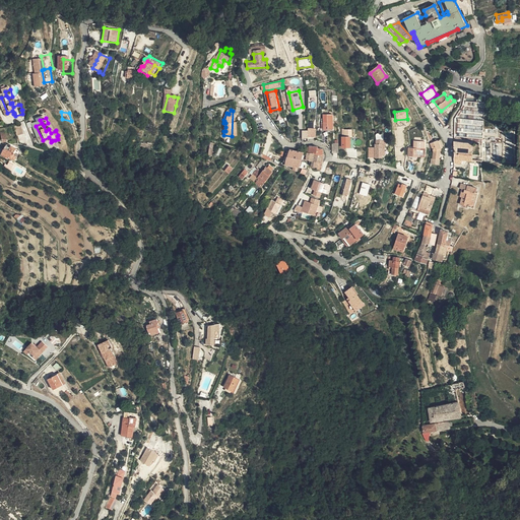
[(27,136),(24,128),(18,131),(22,140),(27,136)]
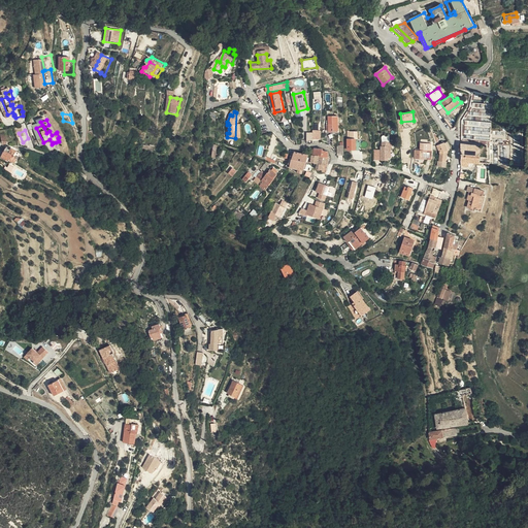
[(306,131),(306,140),(321,140),(321,131),(306,131)]
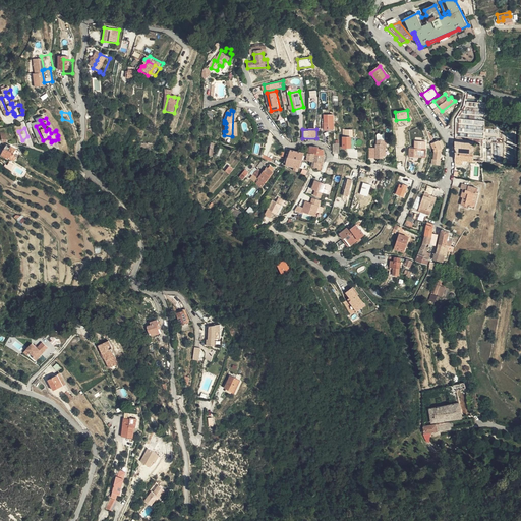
[(351,136),(345,136),(343,136),(343,148),(351,148),(351,147),(351,143),(351,139),(351,136)]
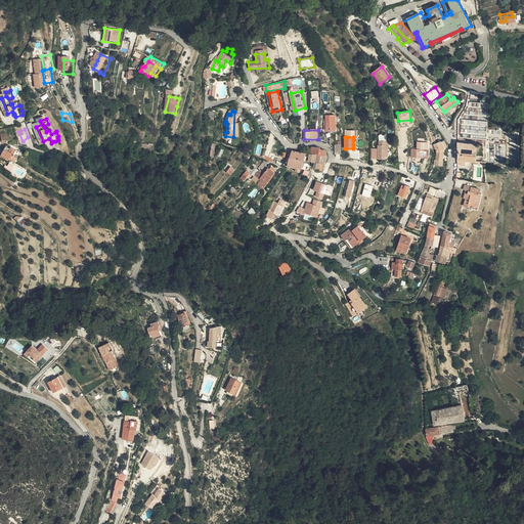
[(386,141),(379,141),(379,146),(378,146),(378,160),(383,160),(383,157),(388,157),(388,144),(386,144),(386,141)]
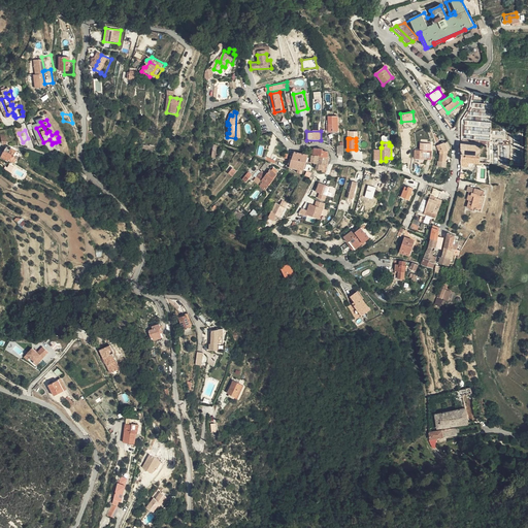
[(444,142),(437,145),(440,152),(439,161),(447,162),(449,150),(444,142)]
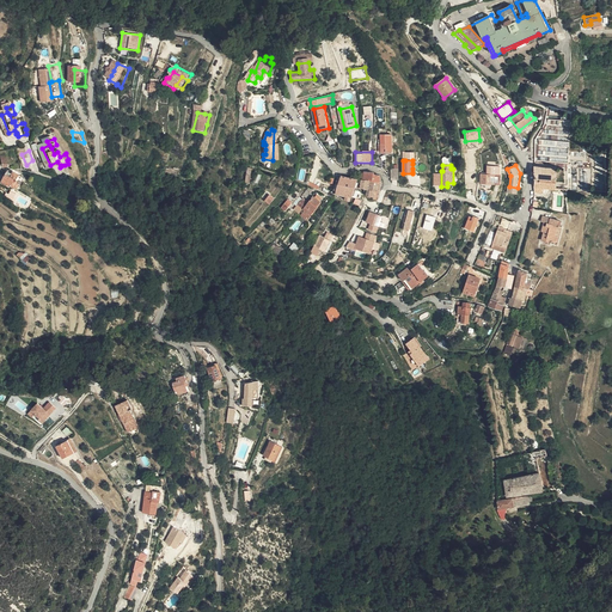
[(560,170),(538,166),(538,178),(552,181),(552,189),(557,189),(558,189),(560,170)]
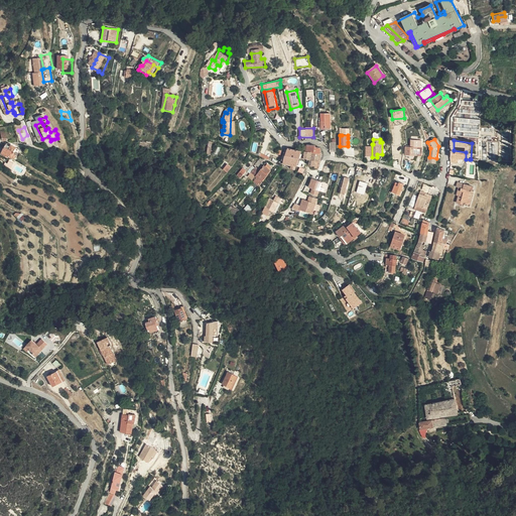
[(296,161),(302,163),(303,158),(304,151),(308,152),(309,145),(306,145),(306,146),(303,146),(302,151),(288,148),(286,153),(285,152),(284,154),(297,157),(296,161)]
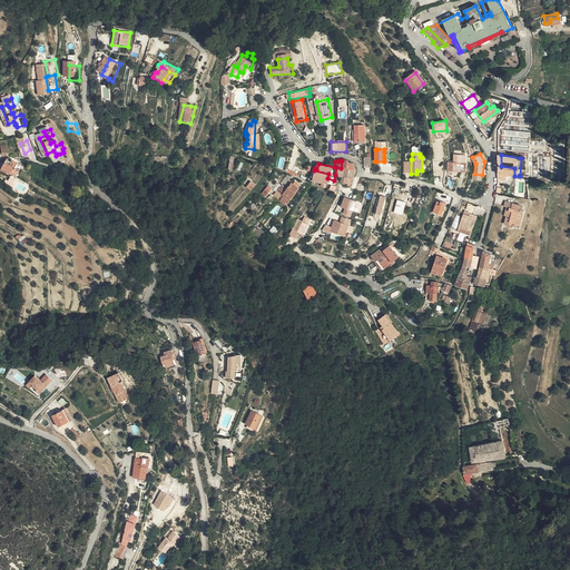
[(465,170),(465,163),(459,161),(443,161),(443,172),(460,172),(460,170),(465,170)]
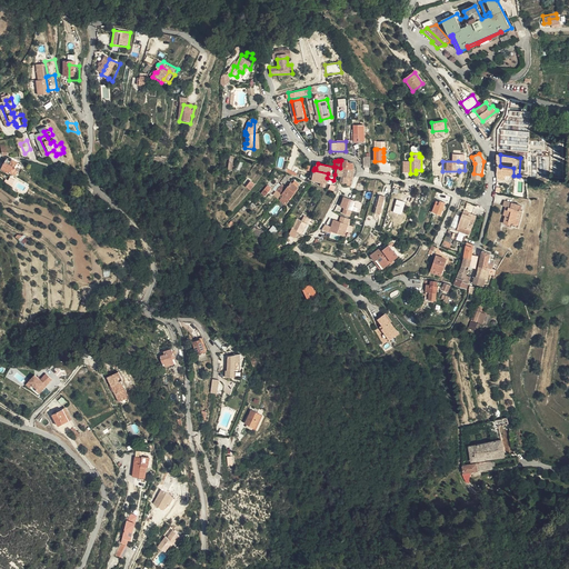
[(15,177),(22,180),(23,176),(26,177),(30,170),(25,168),(19,165),(18,167),(12,165),(7,173),(13,178),(15,177)]
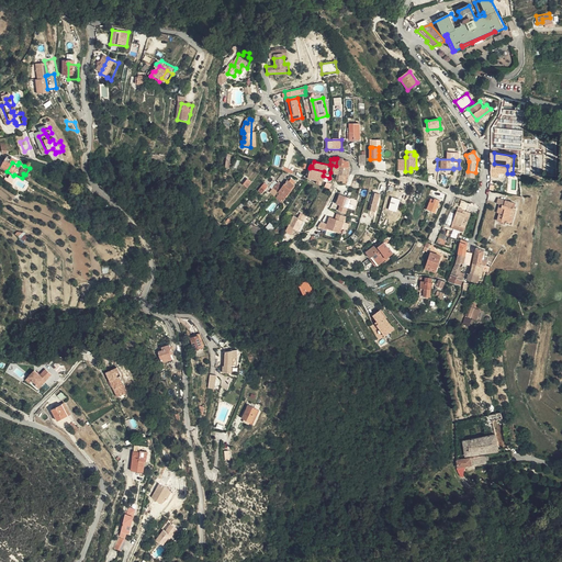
[(507,166),(494,164),(493,171),(498,172),(505,172),(507,173),(507,166)]
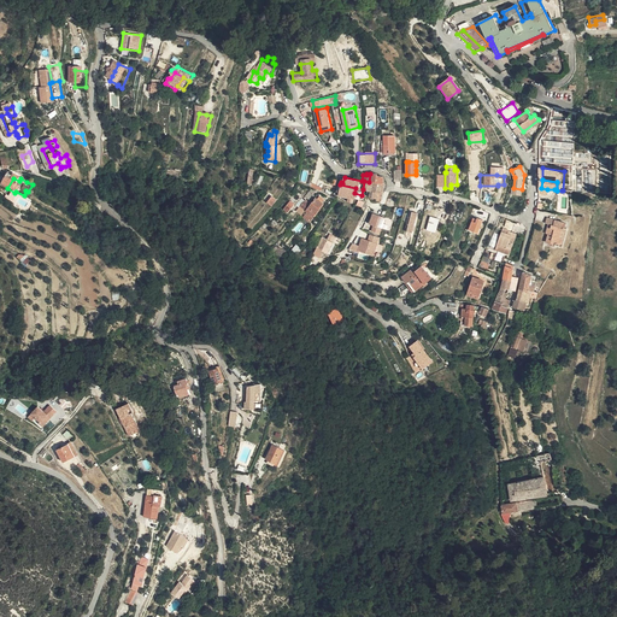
[(353,201),(354,198),(354,193),(356,188),(340,184),(340,186),(341,187),(340,189),(339,189),(338,194),(339,194),(348,197),(348,198),(348,199),(347,199),(345,199),(345,200),(353,201)]
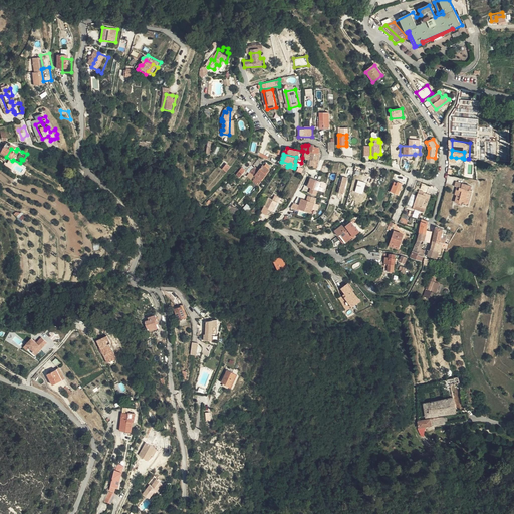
[(307,158),(306,163),(309,163),(309,166),(308,165),(307,166),(316,168),(317,164),(317,163),(318,160),(318,158),(307,158)]
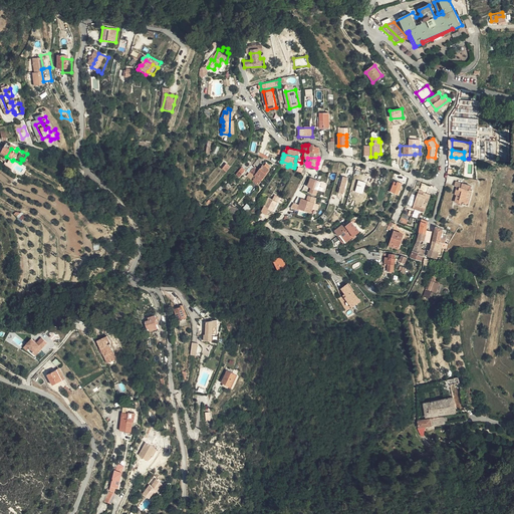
[(264,163),(256,175),(263,179),(270,167),(264,163)]
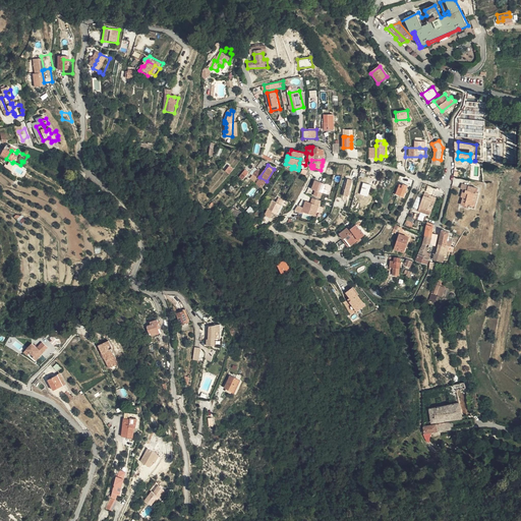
[(249,173),(245,169),(240,177),(244,180),(249,173)]
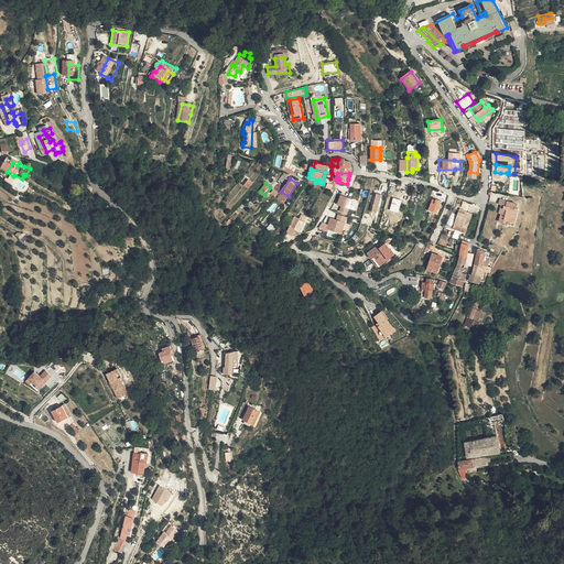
[(336,204),(344,206),(346,196),(339,194),(336,204)]
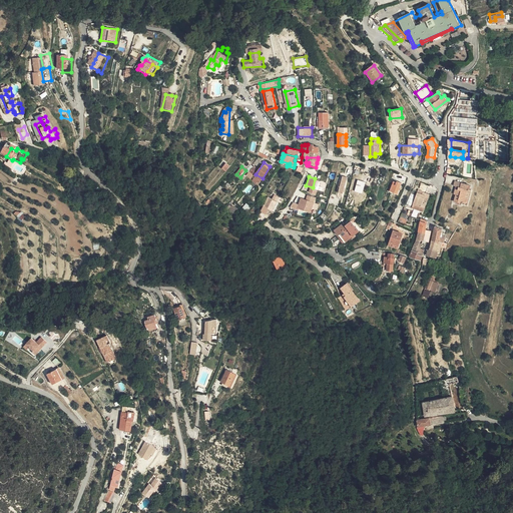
[(347,177),(342,176),(338,192),(343,193),(347,177)]
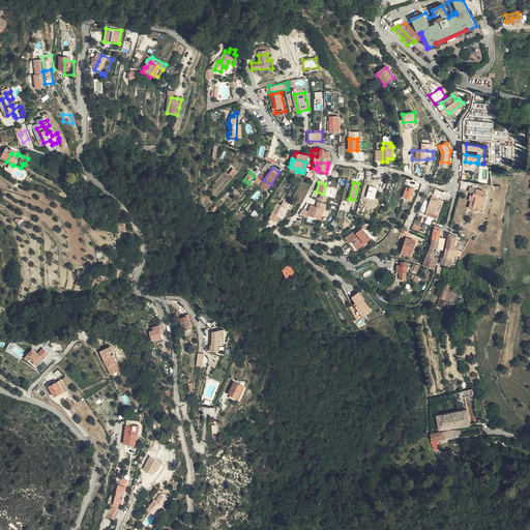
[(414,189),(406,186),(403,198),(411,201),(414,189)]
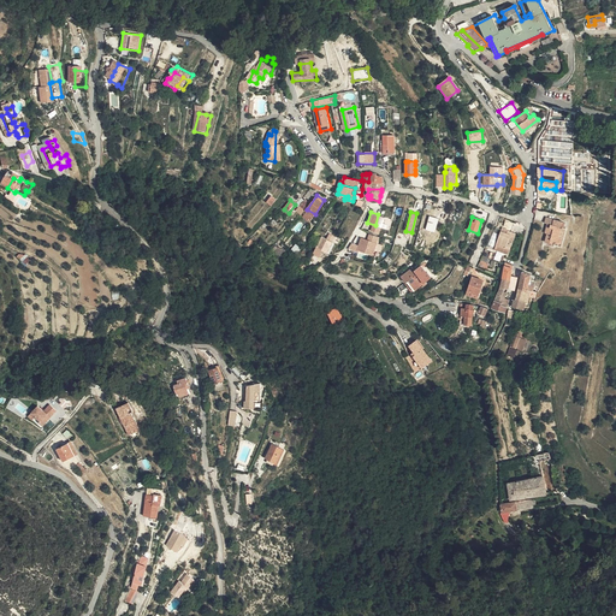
[(551,226),(550,232),(548,241),(551,242),(550,244),(556,246),(556,242),(563,244),(568,226),(566,226),(567,221),(548,217),(546,220),(550,221),(549,226),(551,226)]
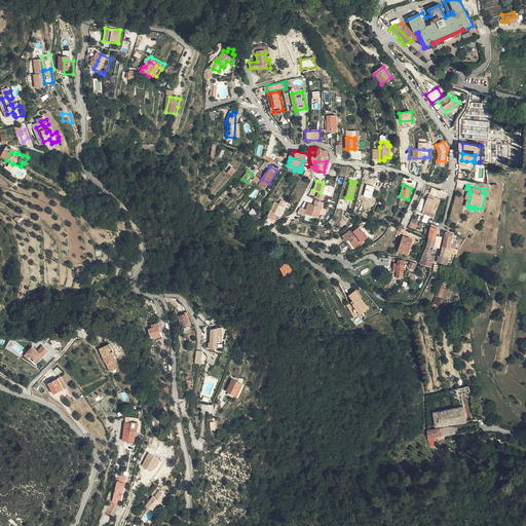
[(431,216),(438,197),(430,194),(428,200),(426,205),(423,213),(431,216)]
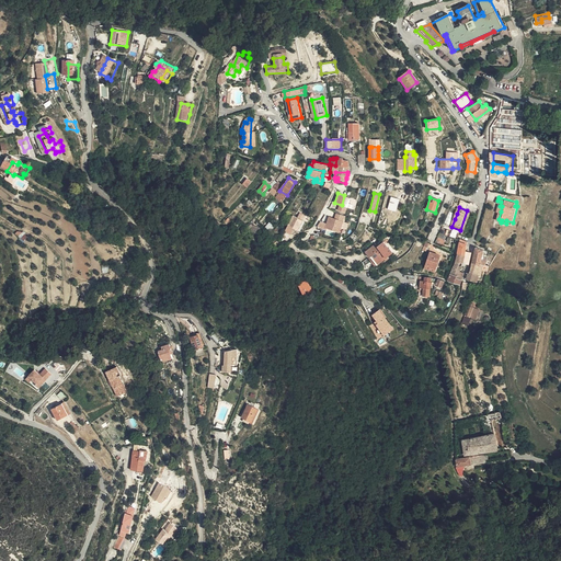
[(468,221),(471,212),(467,210),(460,230),(465,231),(468,221)]
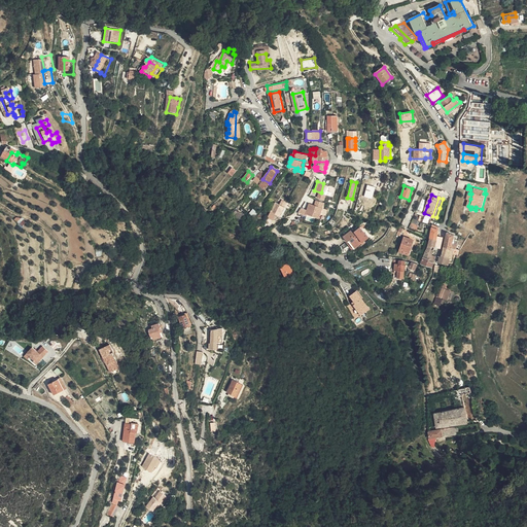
[(284,209),(282,208),(278,205),(275,203),(269,213),(270,213),(266,219),(271,222),(275,216),(278,218),(284,209)]
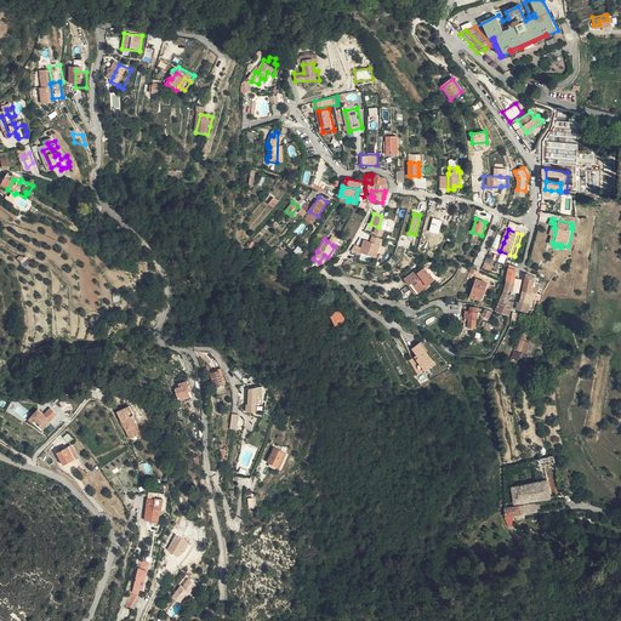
[(370,255),(374,243),(363,239),(358,250),(370,255)]
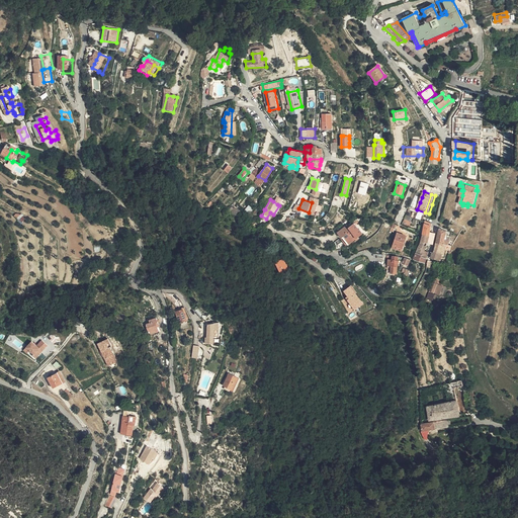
[(425,220),(422,231),(429,232),(430,227),(431,222),(425,220)]
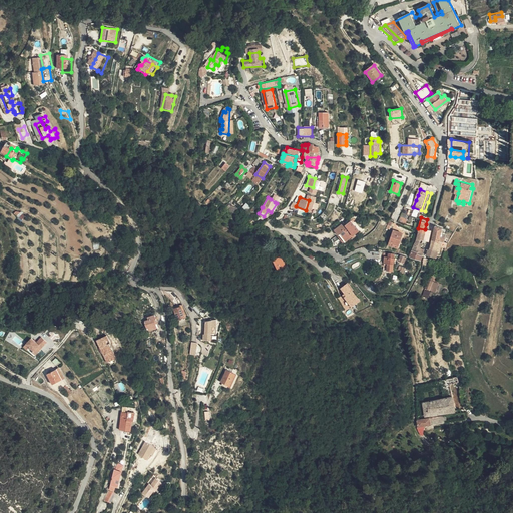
[(351,229),(354,231),(358,226),(354,223),(353,224),(348,218),(344,222),(342,220),(333,229),(339,235),(340,235),(344,238),(346,236),(349,232),(351,229)]
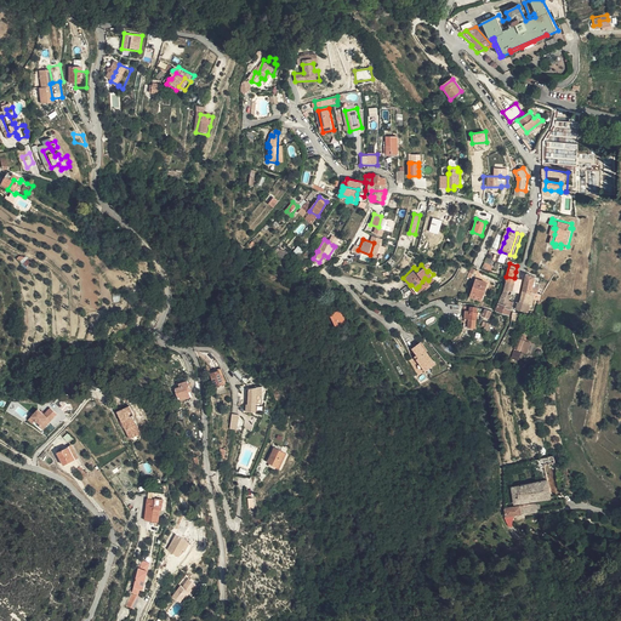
[(517,308),(529,311),(529,306),(533,306),(535,298),(539,300),(542,292),(537,291),(539,286),(534,285),(536,275),(528,272),(523,288),(519,301),(518,301),(518,306),(517,308)]
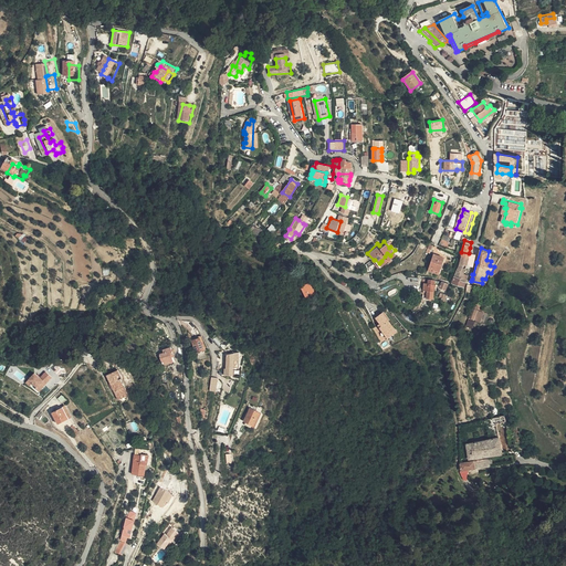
[(443,254),(435,251),(429,265),(439,269),(443,254)]
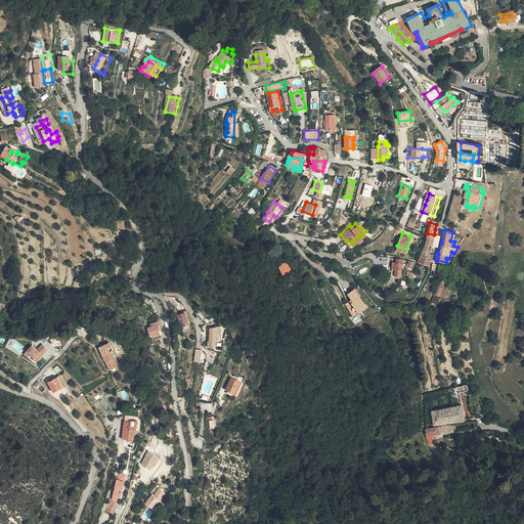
[(425,243),(436,245),(438,245),(439,242),(433,239),(434,234),(427,233),(425,243)]
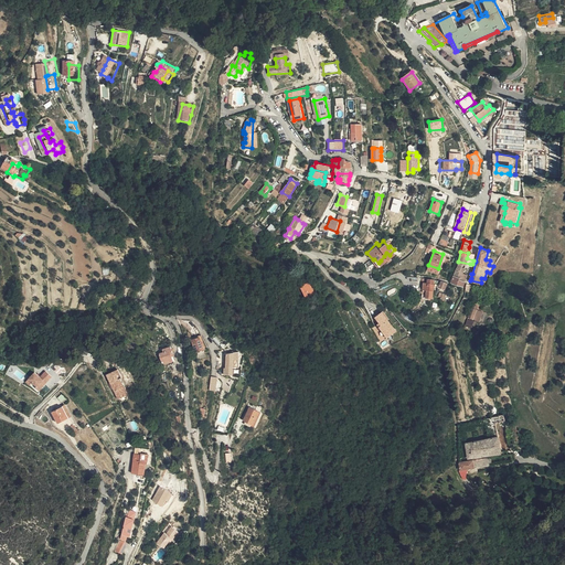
[(452,274),(465,278),(467,274),(467,273),(468,267),(469,267),(470,264),(458,262),(457,265),(452,274)]
